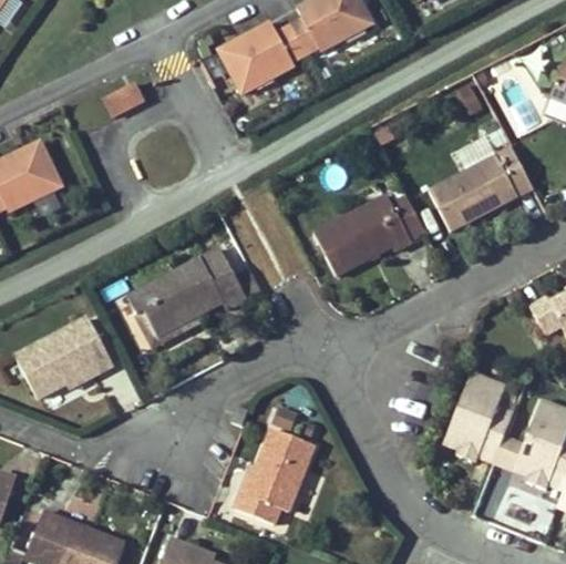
[(374,22),(362,0),(309,0),(297,7),(302,17),(288,24),(307,58),(320,50),(321,52),(374,22)]
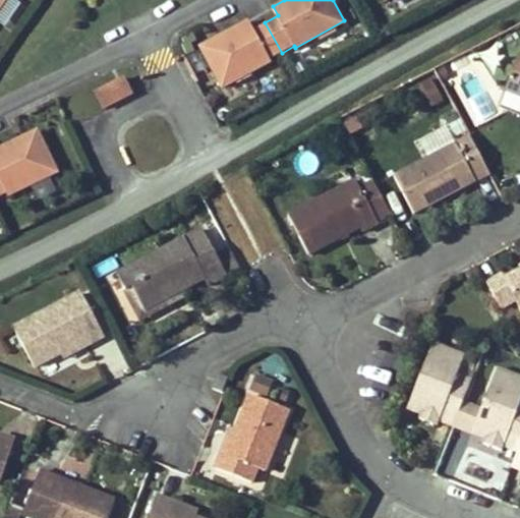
[(272,61),(270,59),(282,53),(265,22),(253,29),(248,18),(203,44),(225,88),(272,61)]
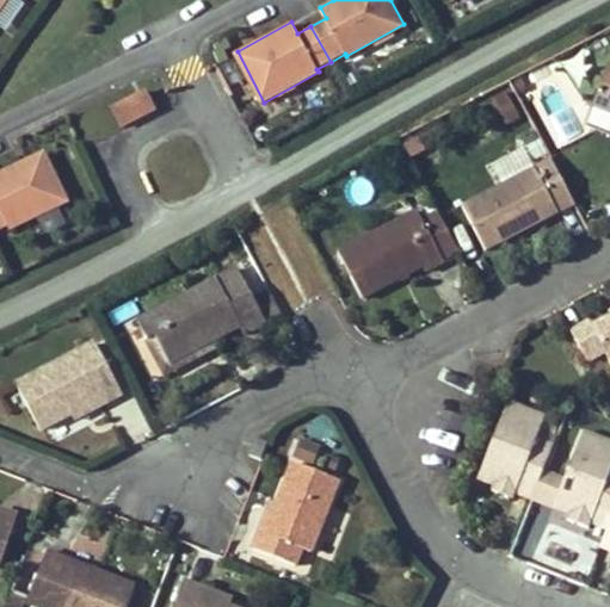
[(609,62),(608,61),(592,101),(609,107),(609,62)]
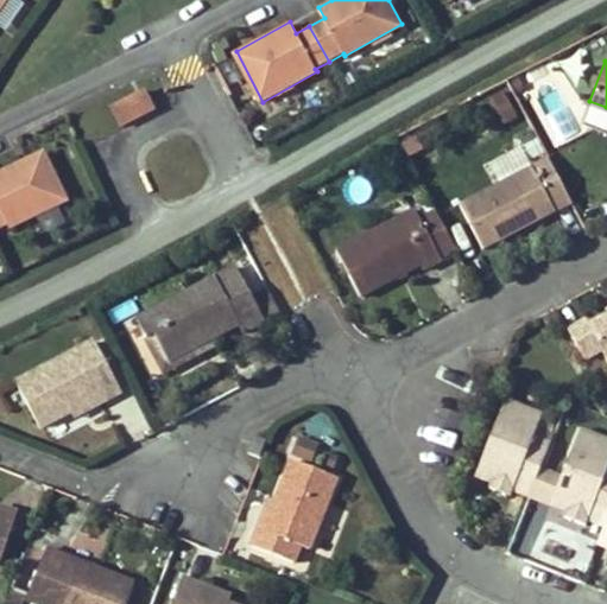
[(120,126),(157,107),(144,83),(108,102),(120,126)]
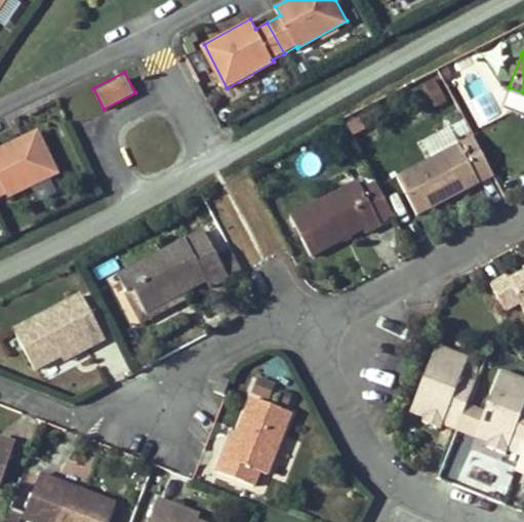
[(435,75),(420,82),(433,105),(447,97),(435,75)]
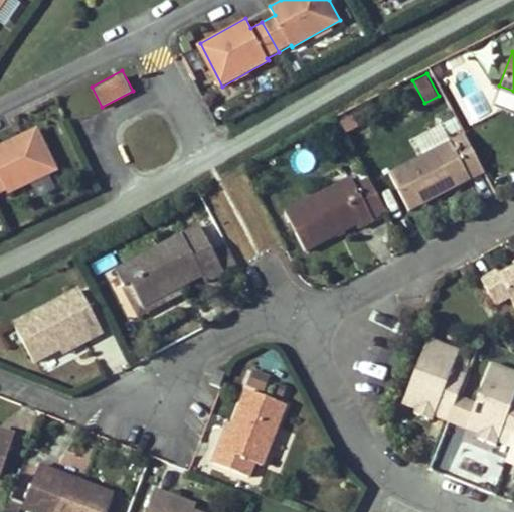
[(411,139),(420,155),(448,140),(440,124),(411,139)]
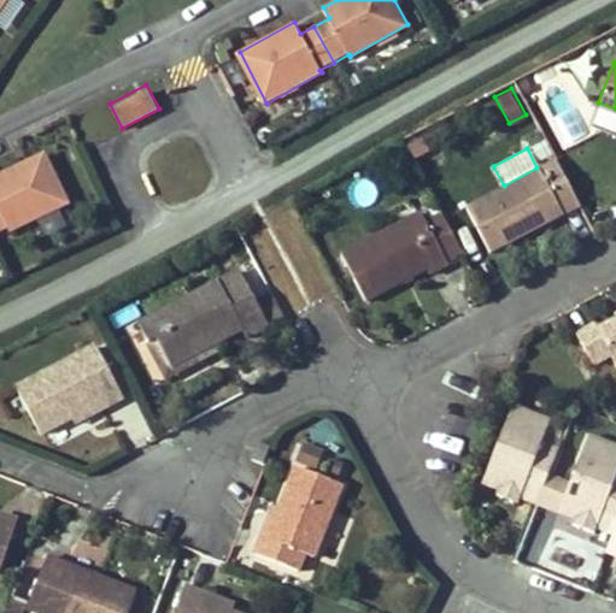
[(0,233),(6,230),(7,233),(68,205),(42,153),(0,172),(0,233)]
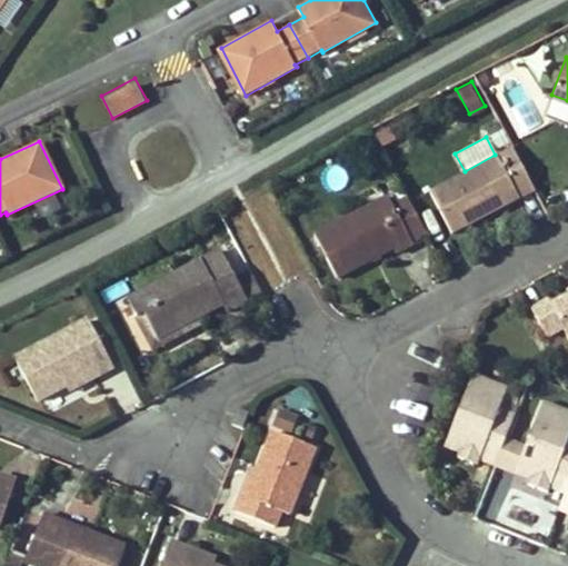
[(480,209),(491,202),(495,208),(536,186),(514,144),(498,152),(495,155),(465,171),(430,189),(454,231),(482,215),(480,209)]
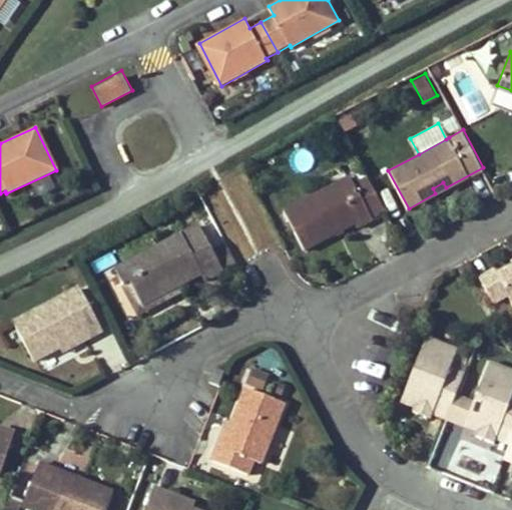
[(283,209),(304,247),(355,220),(357,224),(373,215),(370,209),(354,181),(350,173),(283,209)]
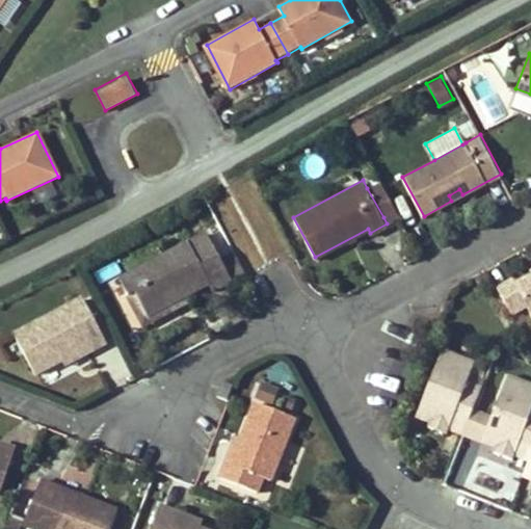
[(367,188),(383,217),(396,211),(379,181),(367,188)]
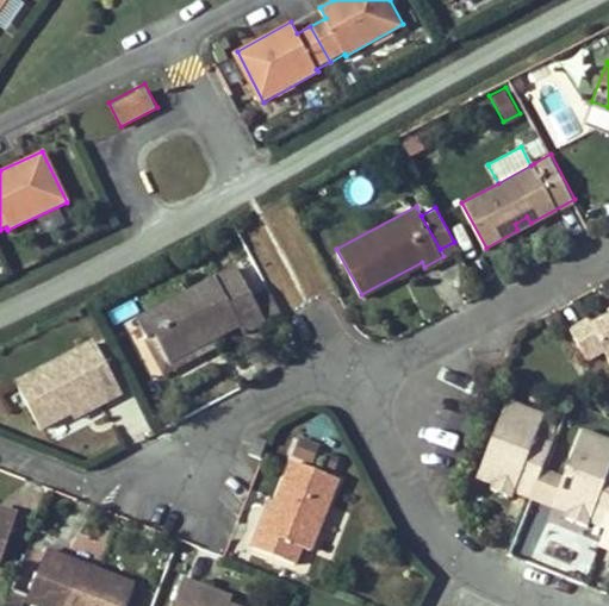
[(517,230),(530,223),(527,217),(515,224),(517,230)]
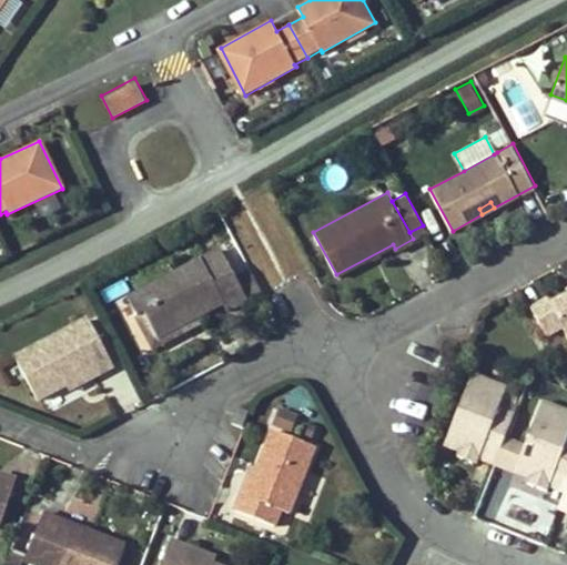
[(128,296),(137,313),(145,310),(159,335),(198,314),(222,300),(226,309),(247,296),(221,245),(128,296)]
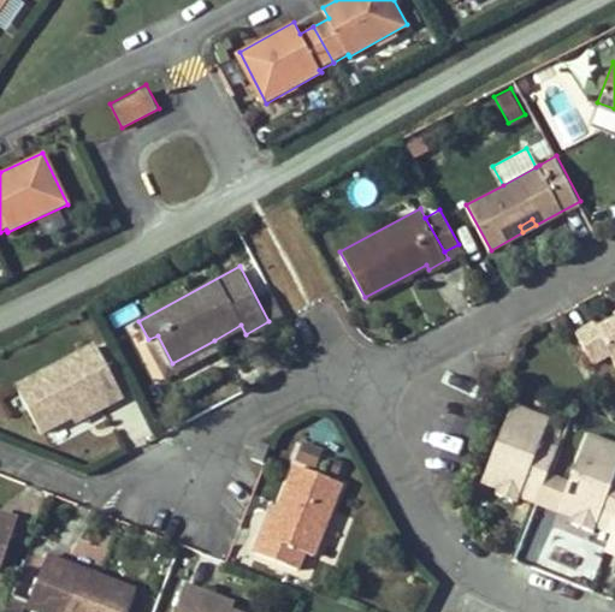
[(271,289),(256,295),(268,320),(283,314),(271,289)]
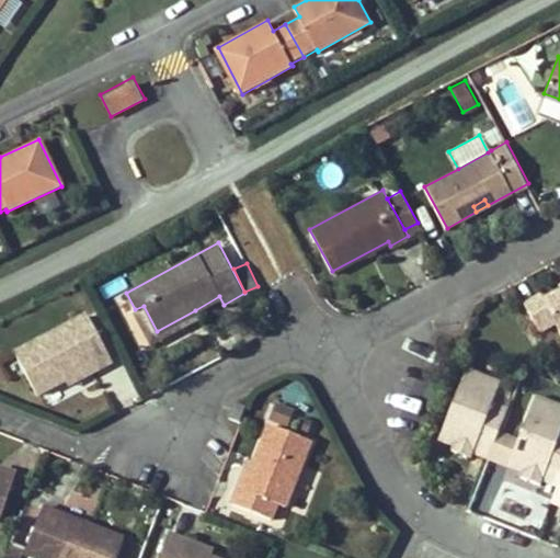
[(559,280),(518,304),(539,338),(555,329),(559,338),(559,280)]
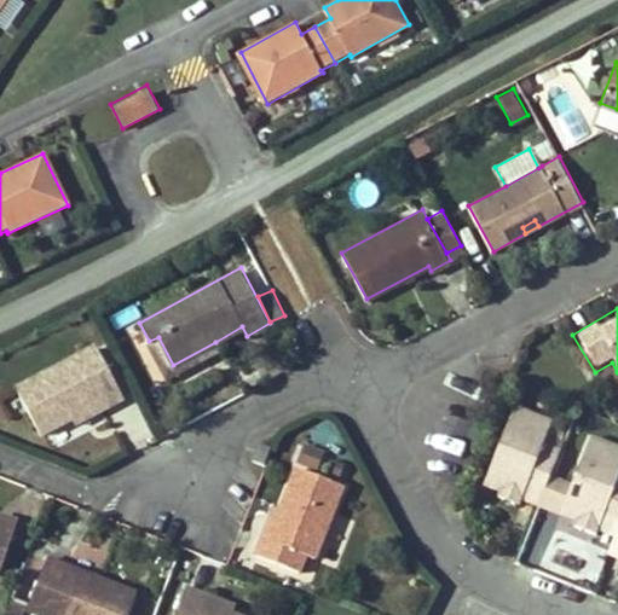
[(220,349),(215,342),(173,365),(159,337),(149,341),(168,377),(220,349)]
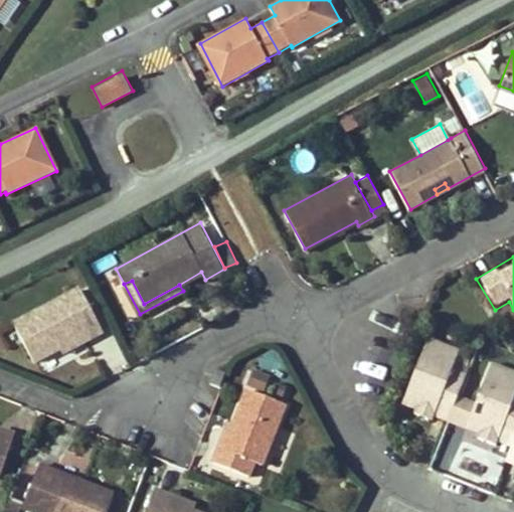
[(9,321),(27,354),(53,340),(72,330),(77,338),(100,326),(76,285),(9,321)]
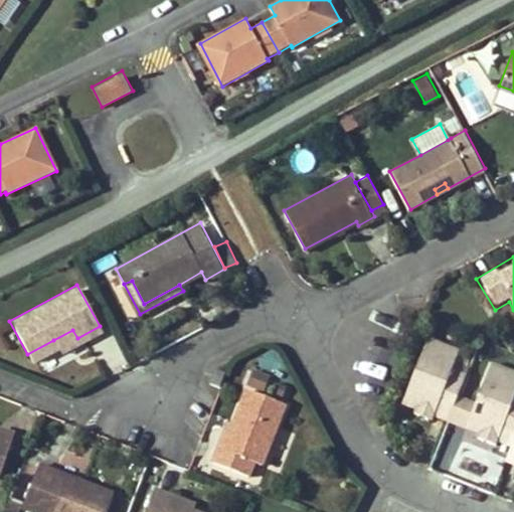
[(91,335),(106,370),(126,361),(111,327),(91,335)]
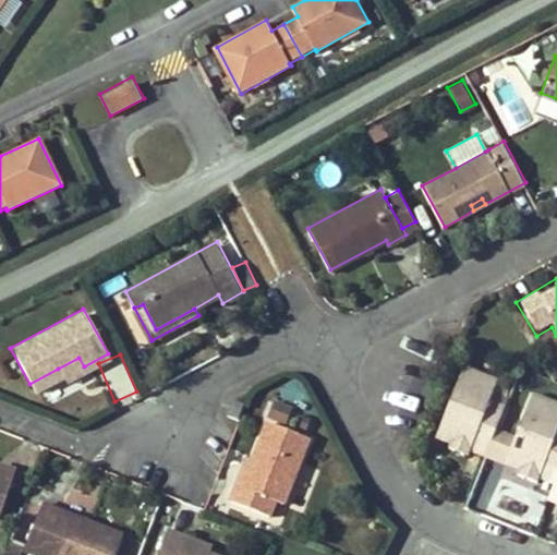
[(79,358),(58,369),(62,377),(84,366),(79,358)]
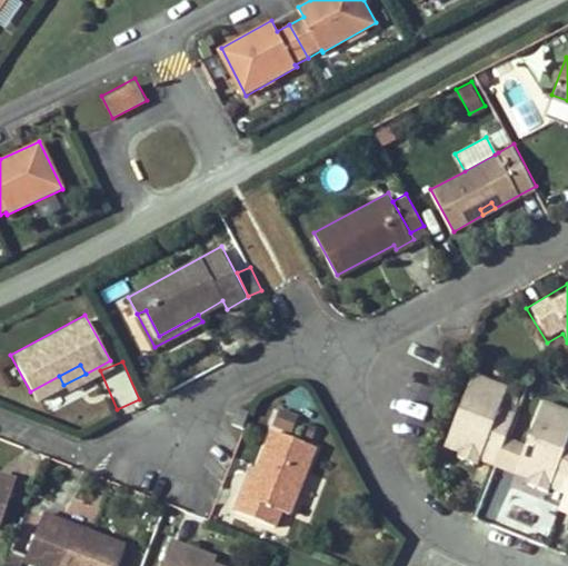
[(445,443),(459,449),(457,454),(478,463),(478,459),(480,453),(497,459),(506,436),(515,411),(498,406),(507,385),(472,371),(445,443)]
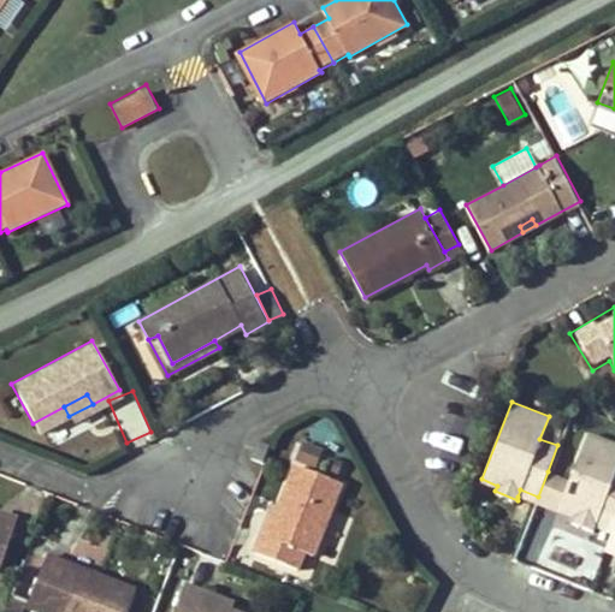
[(614,441),(589,432),(569,480),(559,509),(572,515),(569,520),(593,529),(597,520),(611,524),(614,516),(614,441)]
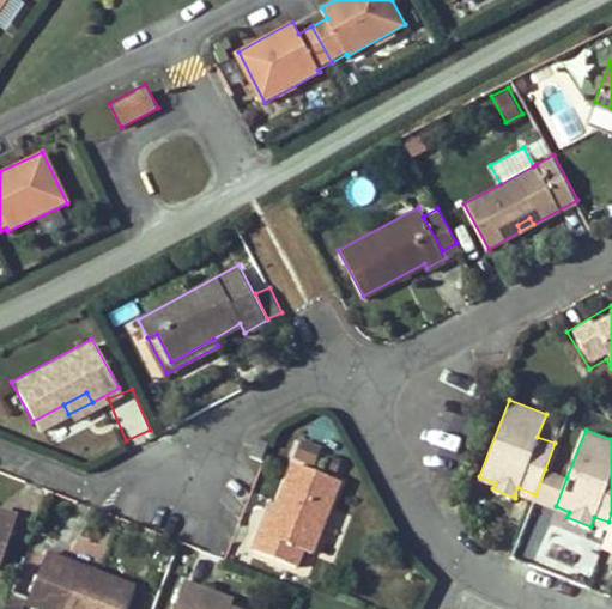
[(270,440),(255,433),(247,451),(261,457),(270,440)]
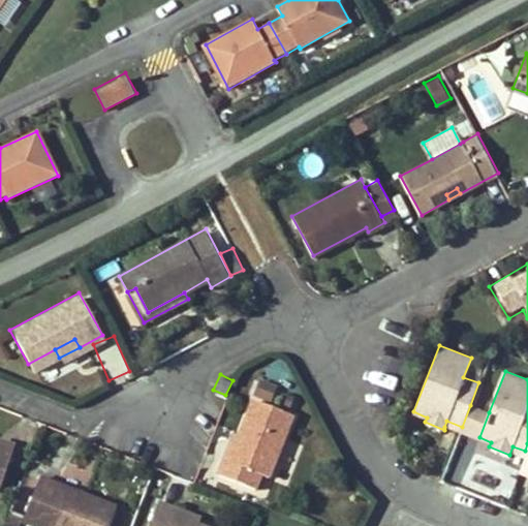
[(256,380),(253,395),(272,399),(275,384),(256,380)]
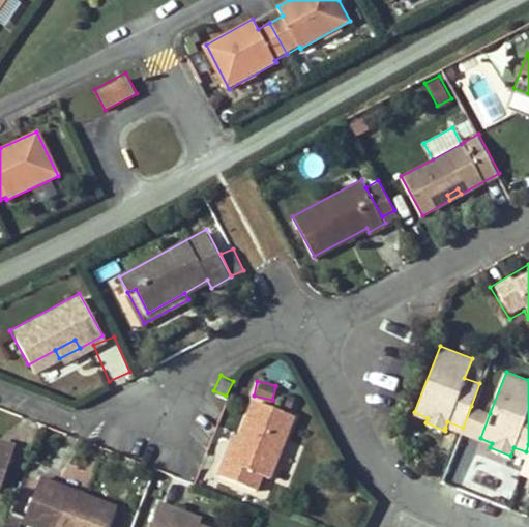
[(222,456),(215,472),(251,487),(258,471),(267,475),(292,413),(255,398),(241,432),(230,459),(222,456)]
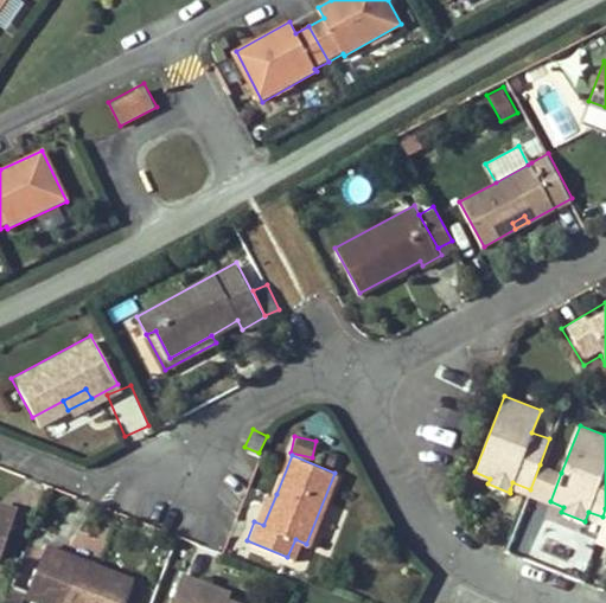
[(512,482),(510,489),(528,495),(549,504),(550,501),(561,473),(540,464),(530,489),(512,482)]
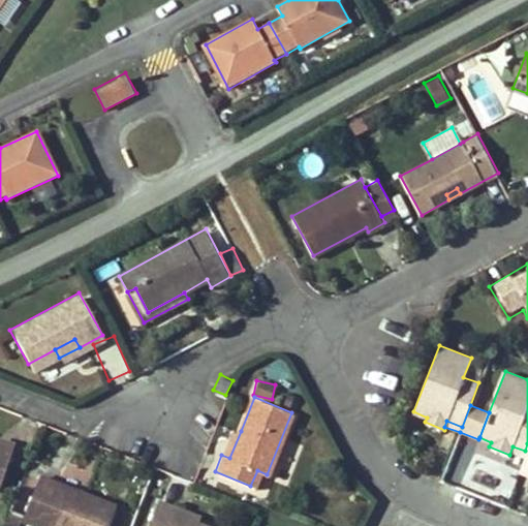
[(221,455),(229,458),(241,431),(231,428),(221,455)]
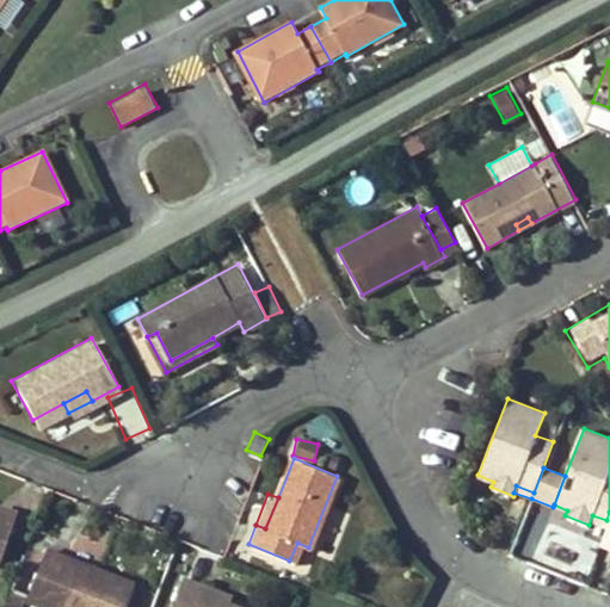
[(0,532),(10,506),(0,501),(0,532)]
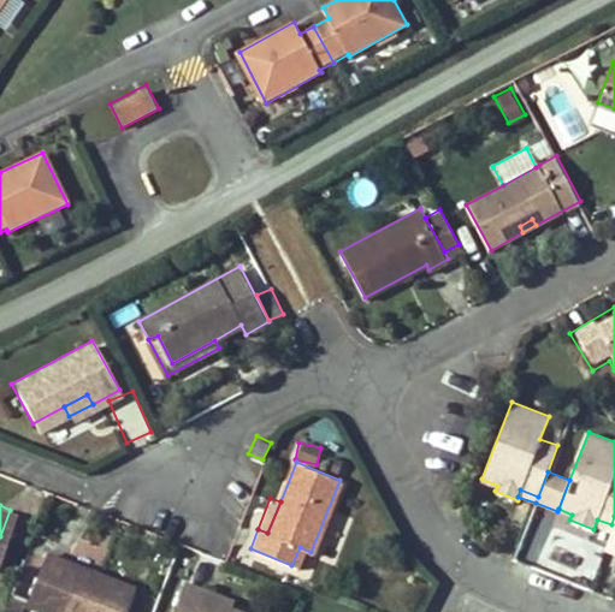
[(614,516),(611,524),(604,544),(614,548),(614,516)]
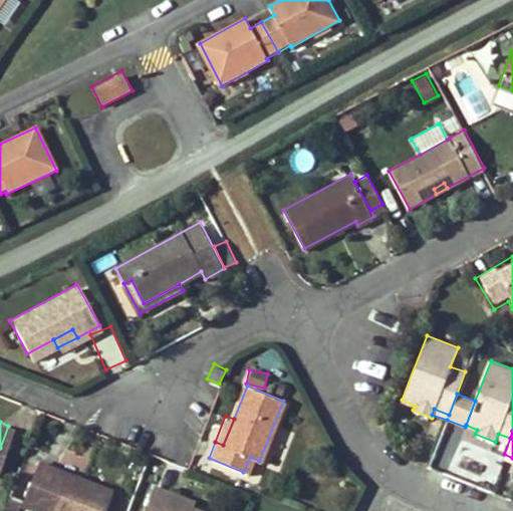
[(96,510),(107,485),(77,473),(73,482),(50,473),(54,464),(36,457),(20,501),(44,510),(96,510)]
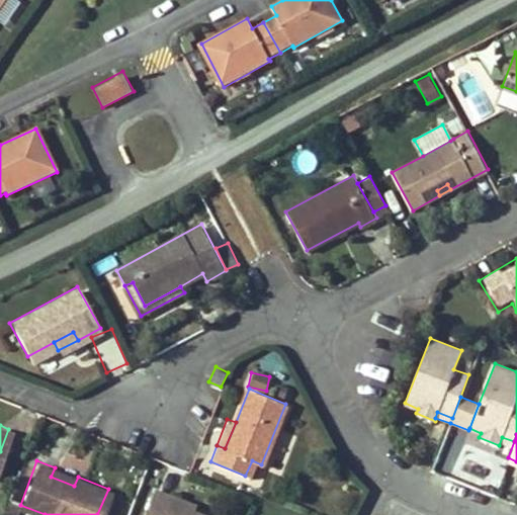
[(51,477),(74,486),(78,477),(55,467),(51,477)]
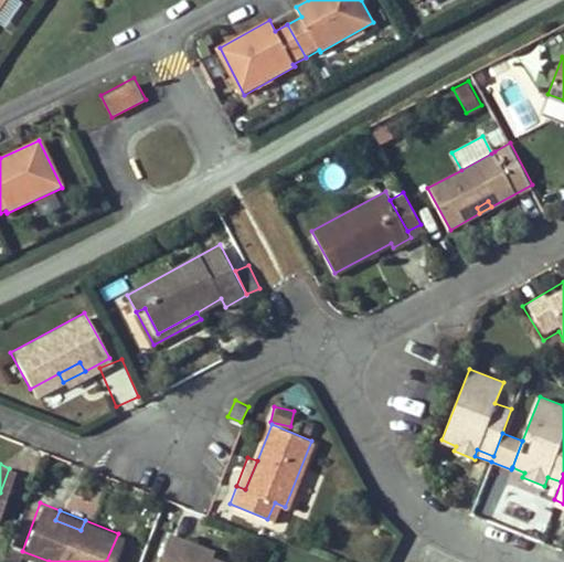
[(167,531),(153,561),(225,561),(209,555),(181,544),(183,538),(167,531)]
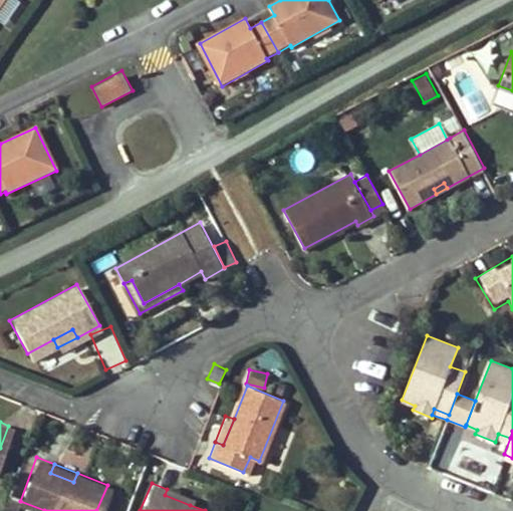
[(167,489),(165,495),(190,505),(192,498),(167,489)]
